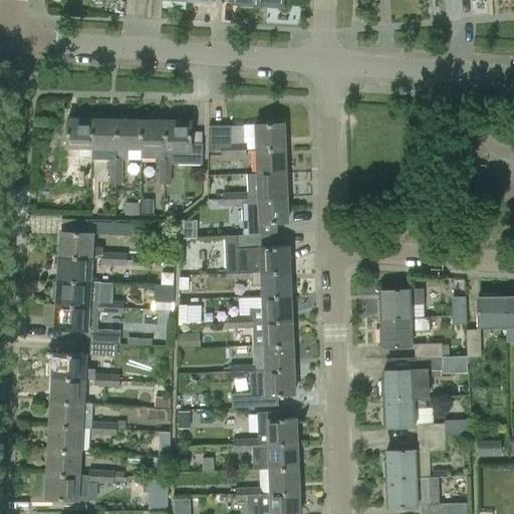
[(66,146),(67,146),(67,157),(66,157),(65,182),(78,182),(78,158),(91,158),(92,118),(67,117),(66,146)]
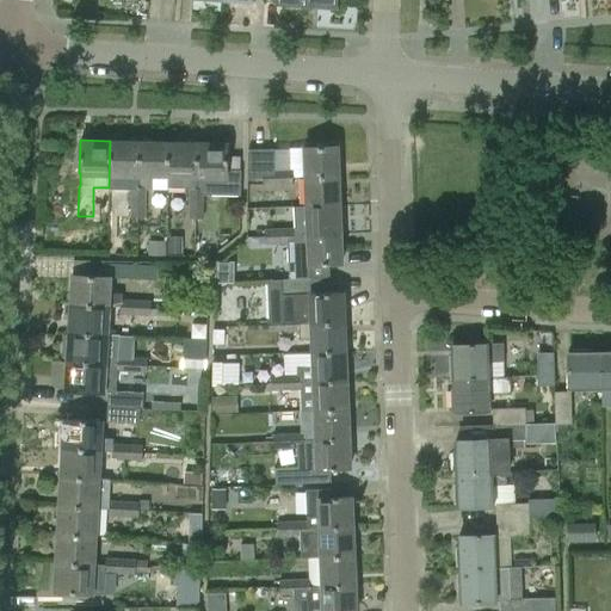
[(109,187),(131,187),(137,187),(139,141),(110,141),(109,187)]
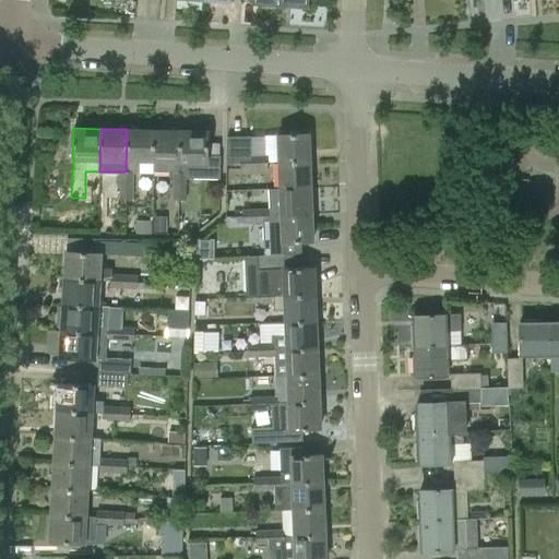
[(126,171),(120,171),(120,182),(126,182),(126,186),(133,187),(133,174),(139,174),(139,159),(153,161),(154,130),(127,129),(126,171)]
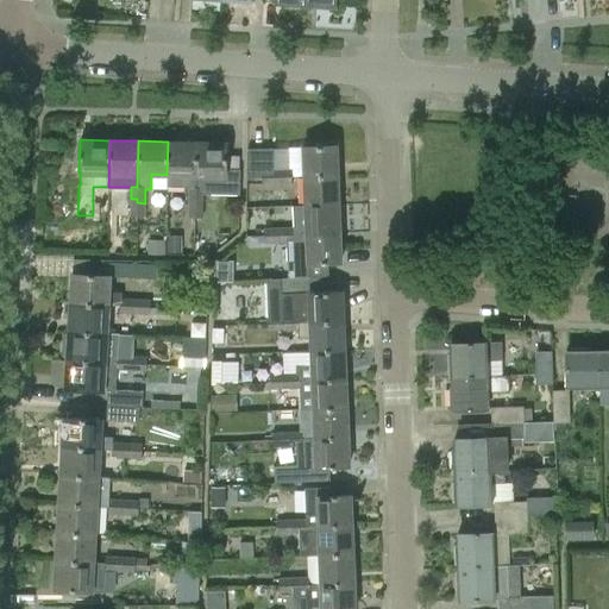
[(196,142),(168,142),(167,175),(167,187),(188,187),(195,187),(196,142)]
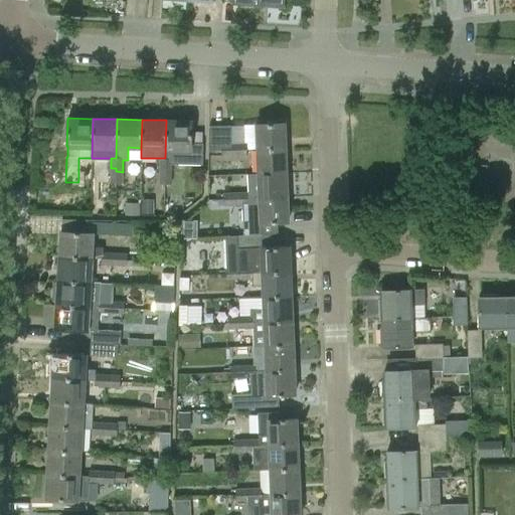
[(159,158),(159,169),(165,169),(165,173),(172,173),(172,164),(203,165),(203,143),(191,143),(191,121),(166,120),(165,158),(159,158)]
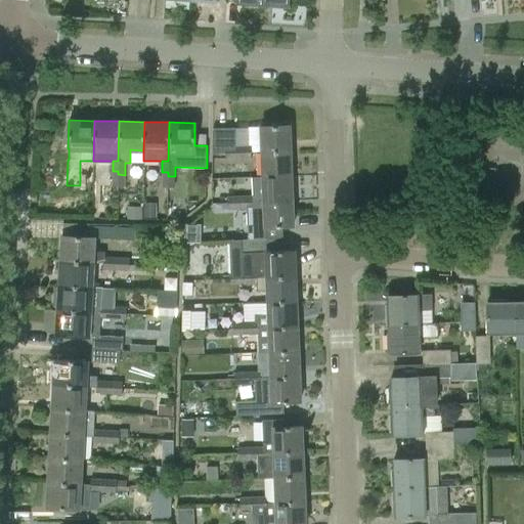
[(261,151),(291,150),(290,125),(260,126),(261,151)]
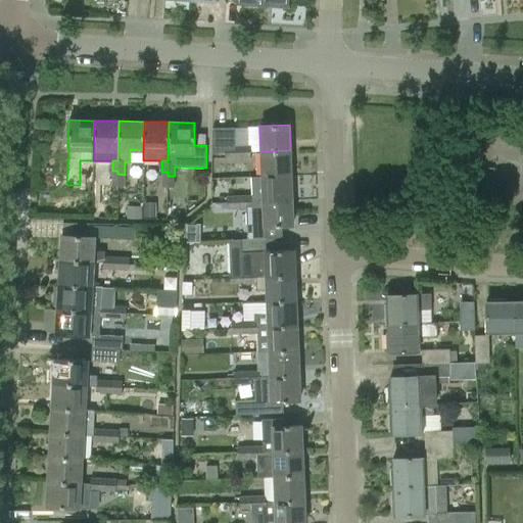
[(226,153),(226,159),(237,158),(237,152),(240,152),(240,145),(235,146),(235,128),(212,128),(212,153),(226,153)]
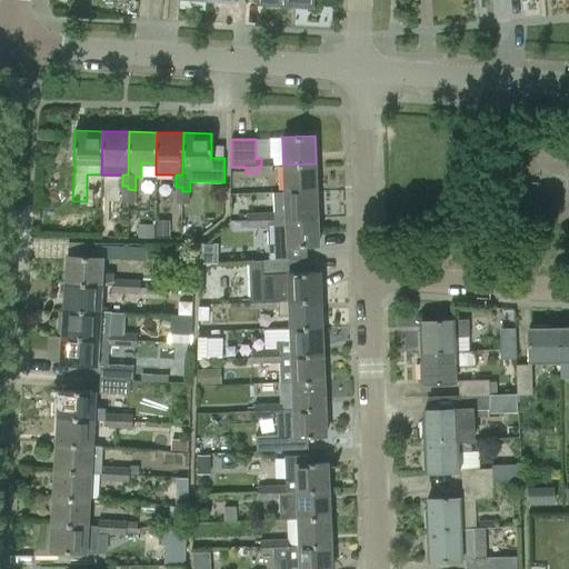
[(273,172),(272,158),(261,158),(261,166),(258,166),(258,172),(273,172)]
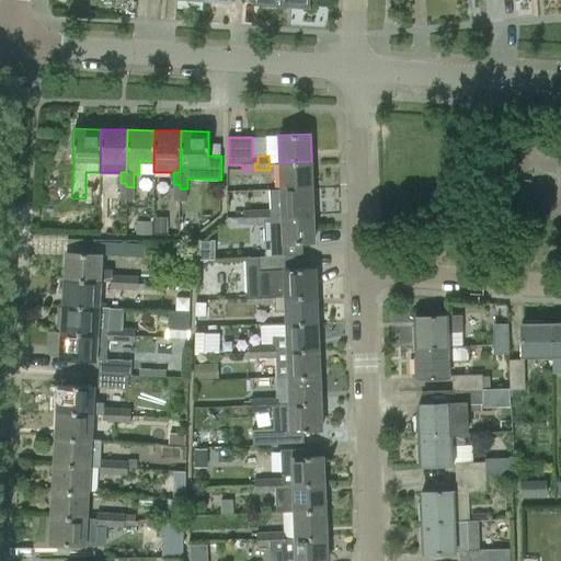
[(311,161),(279,162),(281,189),(311,187),(311,161)]
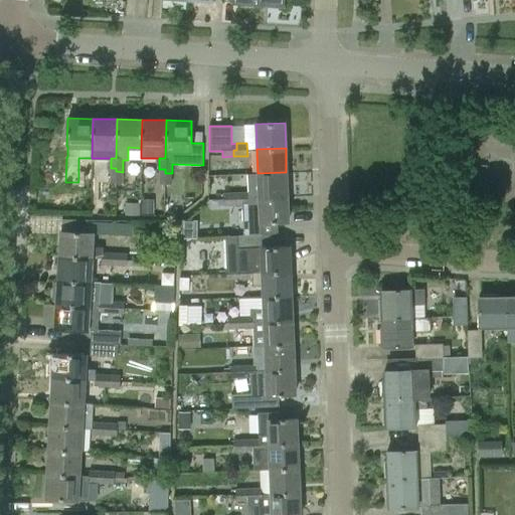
[(116,168),(111,168),(110,184),(116,184),(123,184),(123,172),(116,171),(116,168)]
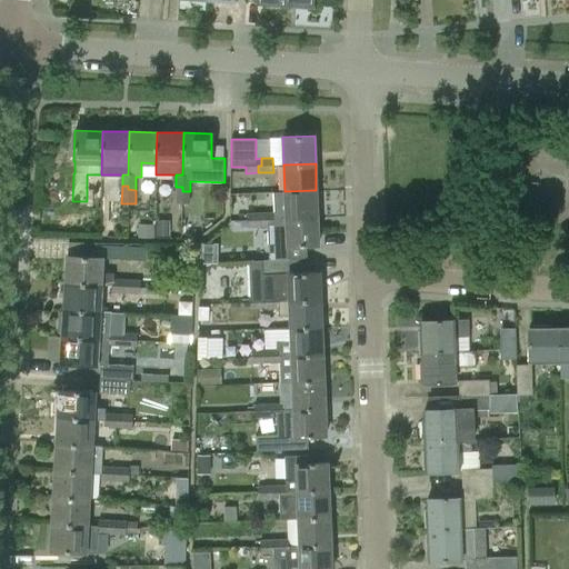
[(177,187),(176,187),(176,203),(182,203),(190,203),(190,191),(182,191),(182,187),(177,187)]
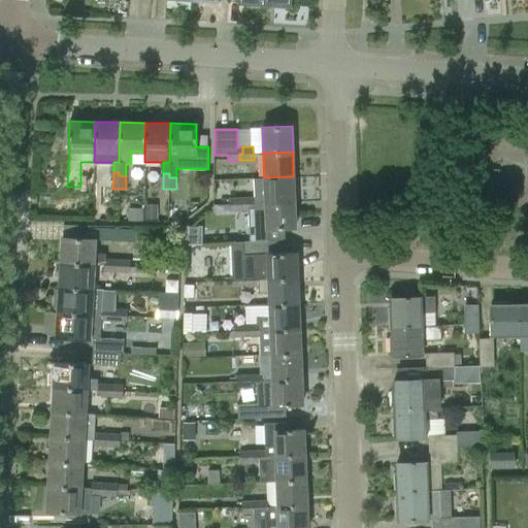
[(293,176),(264,177),(264,178),(254,178),(255,197),(255,202),(294,201),(293,176)]
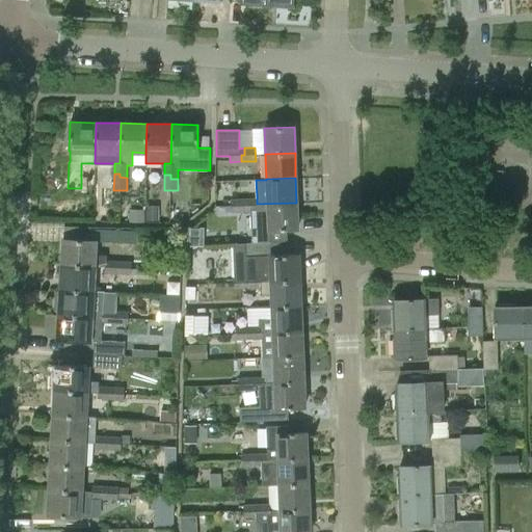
[(231,200),(231,211),(242,210),(242,205),(246,205),(245,198),(231,200)]
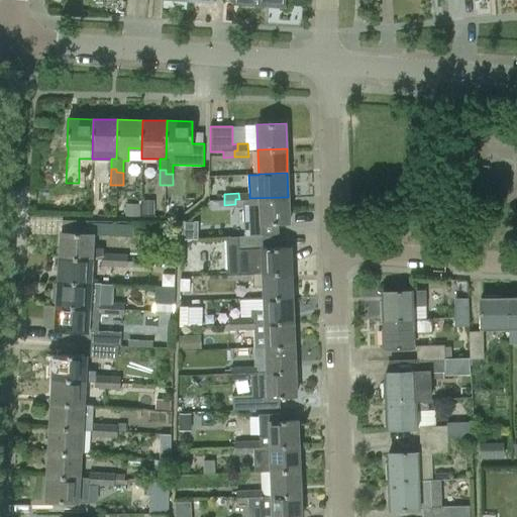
[(250,204),(251,236),(279,235),(278,222),(289,222),(288,197),(249,198),(249,193),(238,193),(239,199),(235,199),(235,204),(250,204)]
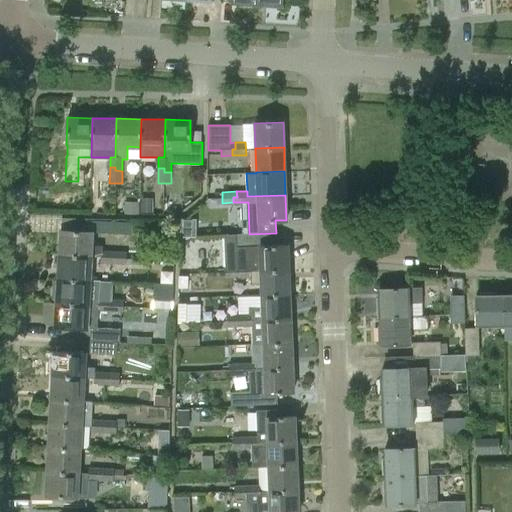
[(153,213),(153,198),(141,198),(141,213),(153,213)]
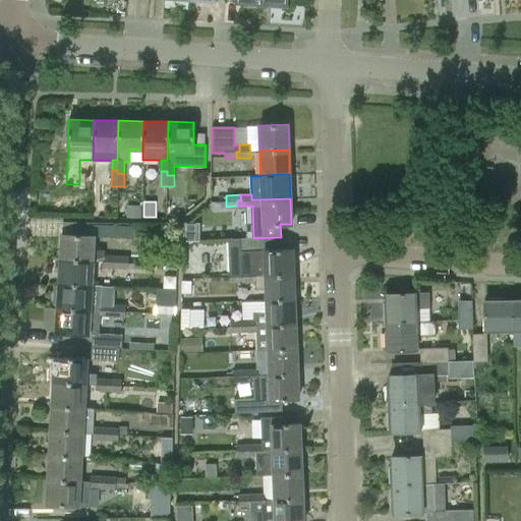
[(141,206),(126,206),(126,217),(140,218),(141,206)]
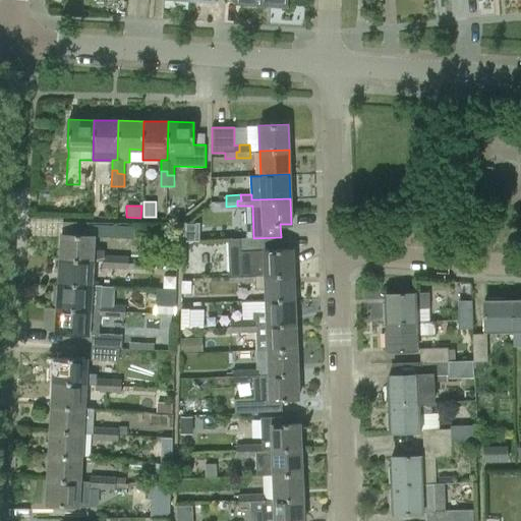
[(90,224),(89,235),(62,233),(60,258),(93,261),(103,262),(102,268),(113,269),(113,262),(117,263),(117,256),(104,255),(104,250),(93,249),(94,237),(133,239),(134,227),(90,224)]
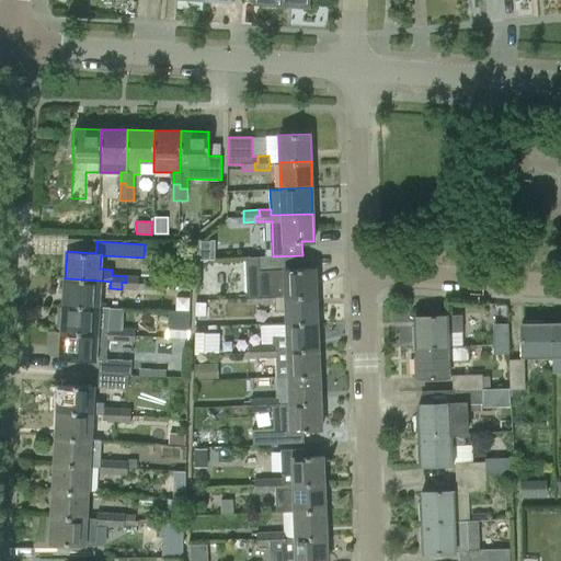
[(265,256),(259,256),(260,292),(247,292),(248,297),(286,296),(317,295),(316,266),(302,267),(302,255),(273,256),(265,256)]
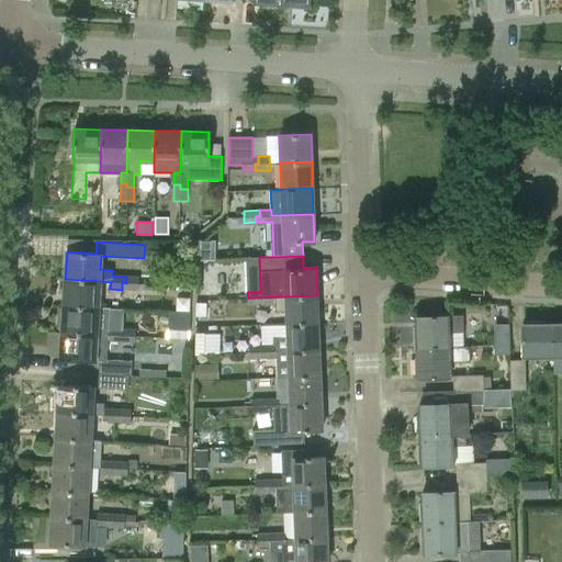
[(138,284),(157,285),(157,276),(138,276),(138,277),(138,284)]
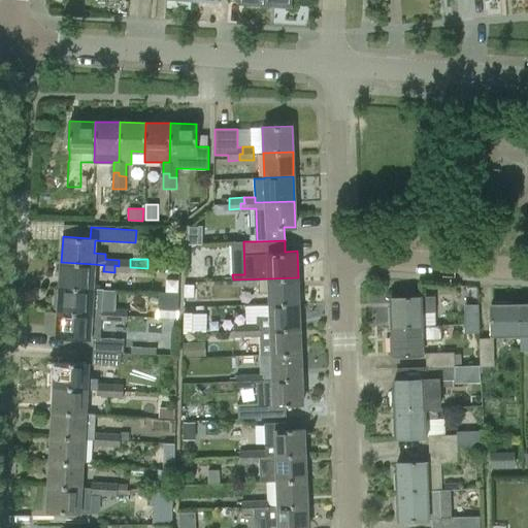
[(130,272),(130,267),(130,260),(119,260),(119,266),(114,265),(114,272),(130,272)]
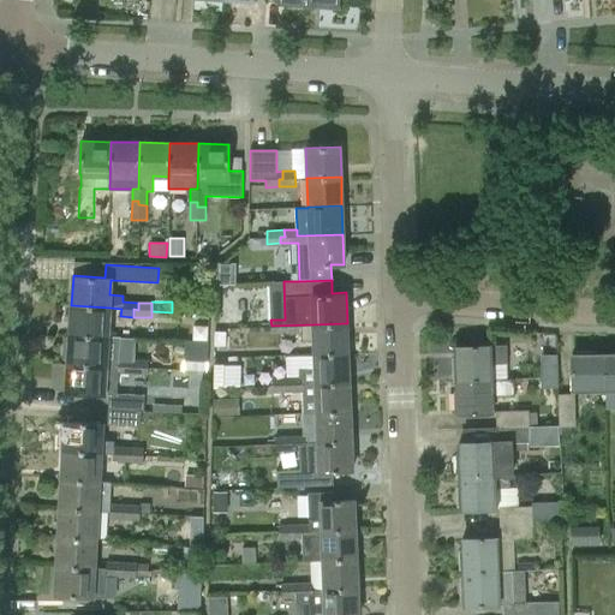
[(70,334),(107,336),(109,308),(71,305),(70,334)]
